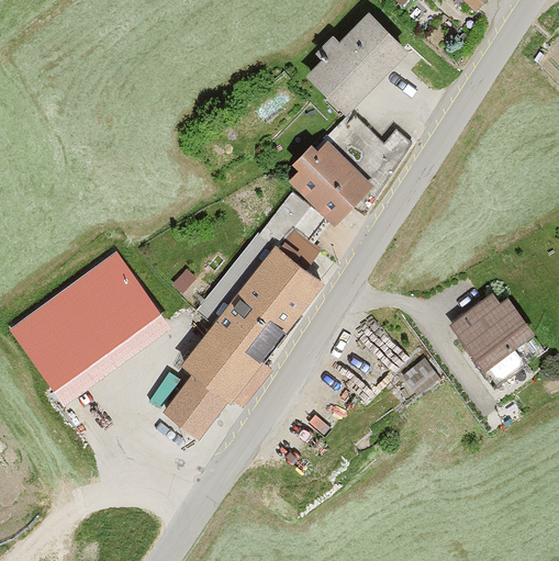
[(404,47),(366,11),(302,77),(342,114),(404,47)]
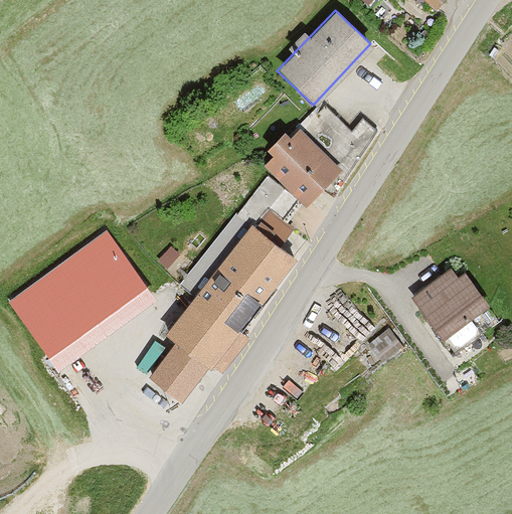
[(351,131),(328,107),(314,118),(307,111),(266,152),(272,158),(263,167),(303,207),(320,190),(333,198),(374,131),(364,120),(351,131)]
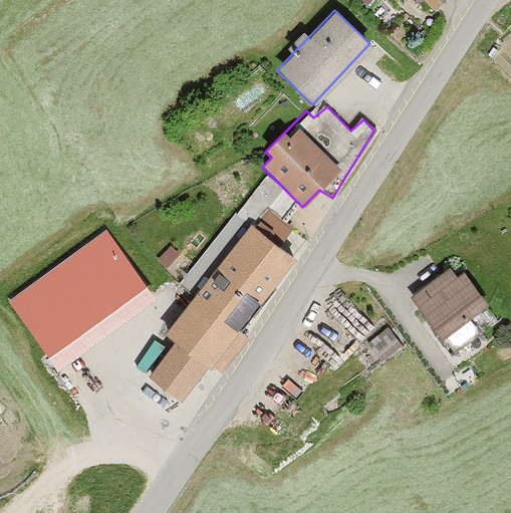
[(300,253),(255,219),(169,328),(180,335),(153,371),(184,398),(212,361),(225,369),(252,335),(243,326),(300,253)]
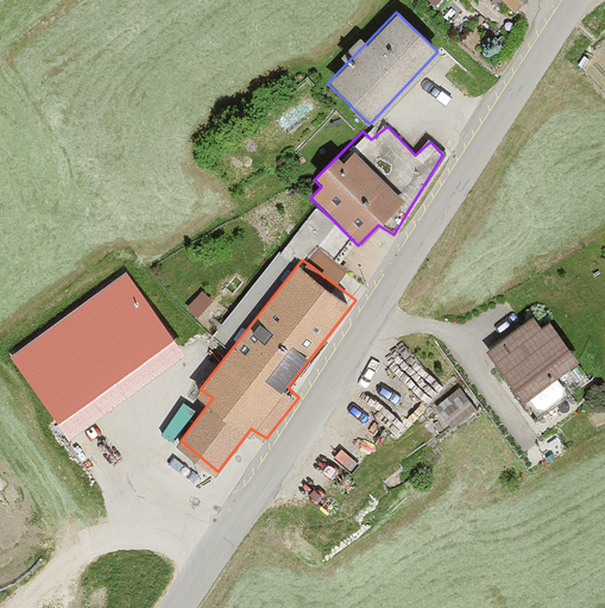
[(130,270),(14,355),(73,432),(189,346),(130,270)]
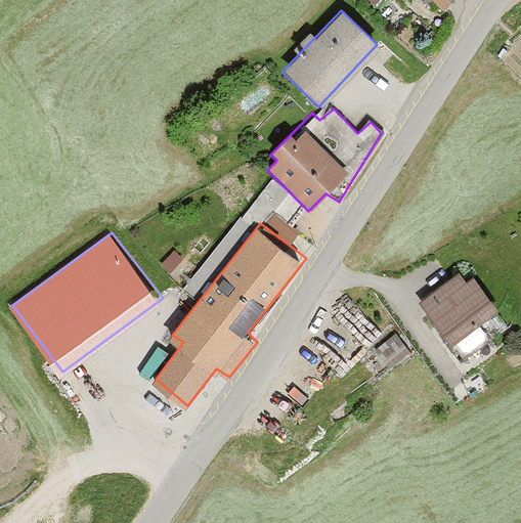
[(450,344),(497,311),(472,276),(464,282),(459,274),(420,302),(450,344)]
